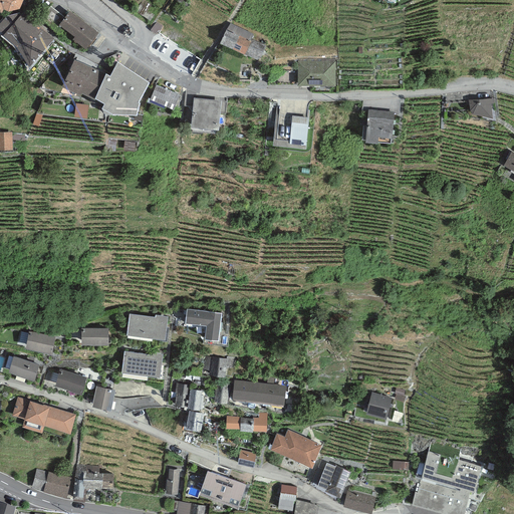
[(22,0),(0,0),(0,10),(1,11),(3,7),(8,10),(20,7),(22,0)]
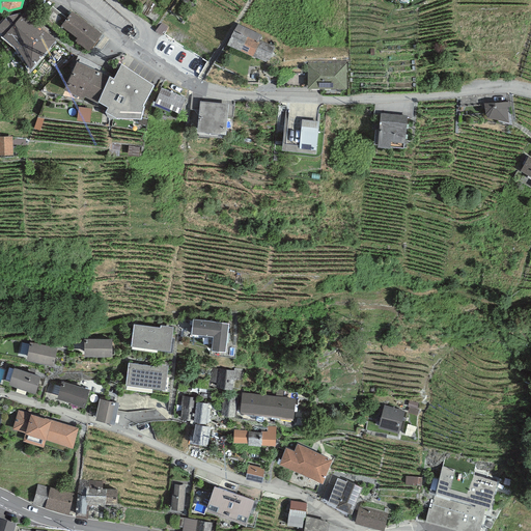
[(66,19),(52,6),(40,19),(55,31),(61,25),(66,19)]
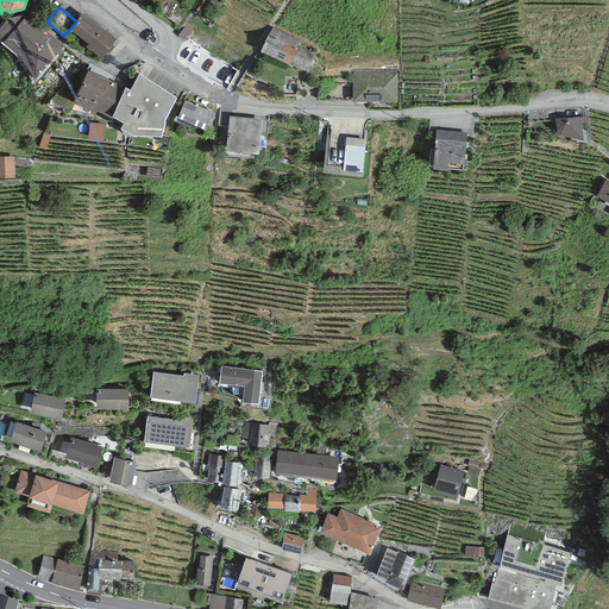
[(82,12),(76,22),(70,29),(88,42),(89,48),(101,58),(117,39),(82,12)]
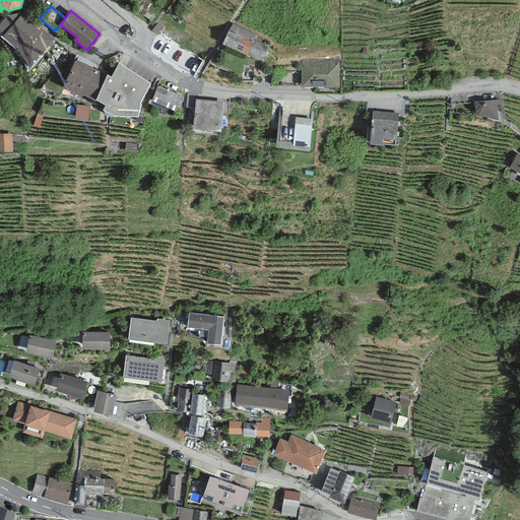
[(31,38),(41,27),(23,11),(6,16),(0,22),(0,30),(3,34),(16,46),(27,35),(31,38)]
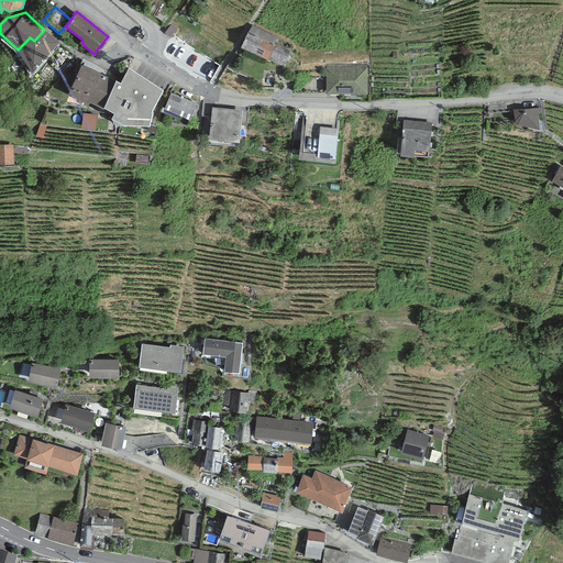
[(277,37),(252,25),(241,46),(284,66),(290,50),(275,43),(277,37)]
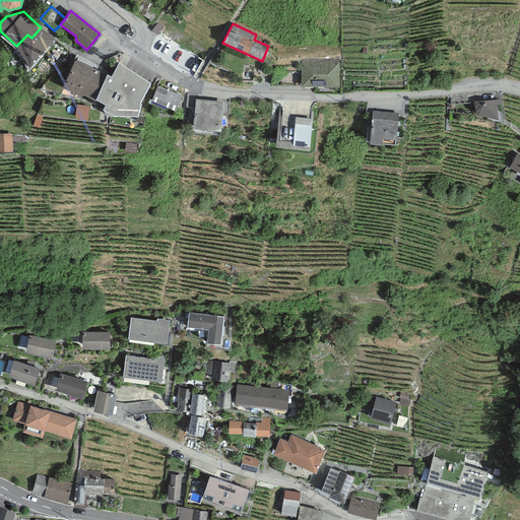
[(159,59),(193,81),(204,64),(171,42),(159,59)]
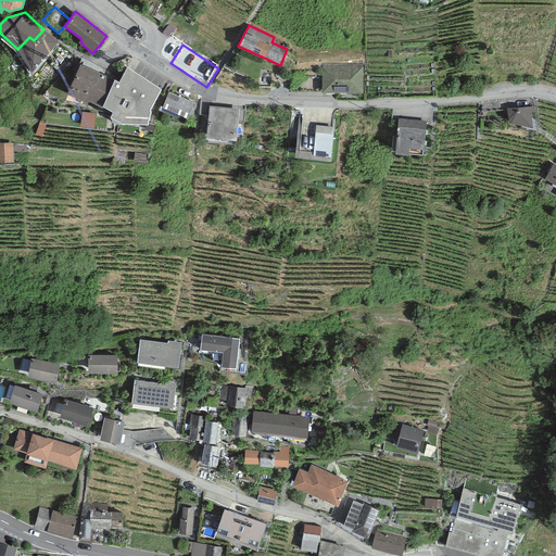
[(321,92),(363,92),(363,63),(321,63),(321,92)]
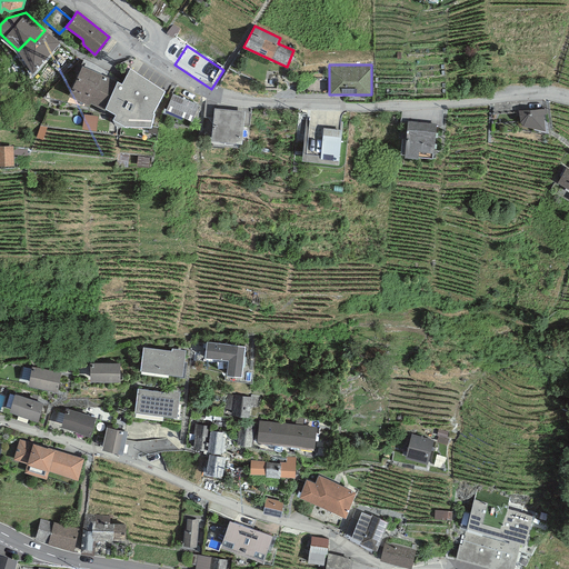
[(117,80),(82,66),(69,96),(89,105),(90,102),(105,109),(106,108),(117,80)]
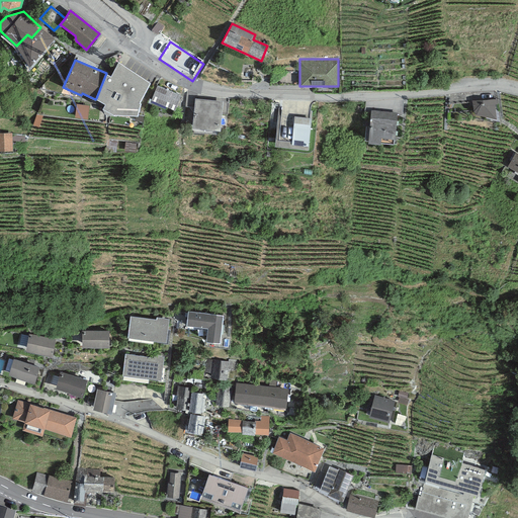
[(110,76),(106,73),(96,98),(105,102),(102,107),(104,108),(104,114),(116,115),(117,113),(138,114),(141,103),(140,102),(150,82),(118,62),(110,76)]
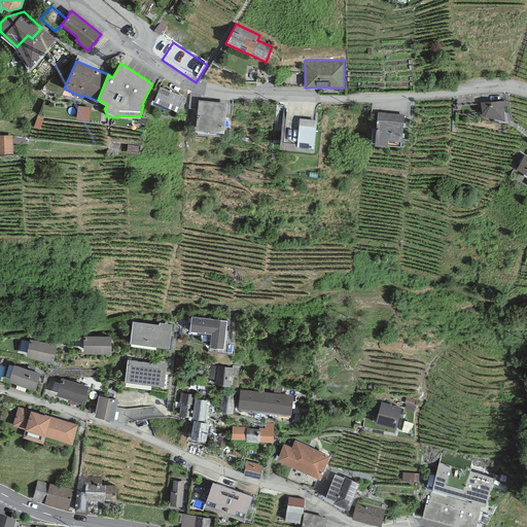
[(184,97),(160,86),(153,101),(177,111),(184,97)]
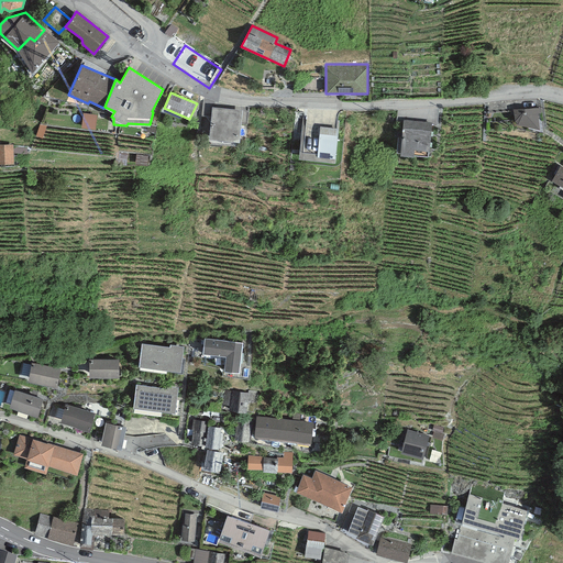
[(242,110),(211,107),(209,138),(239,141),(242,110)]
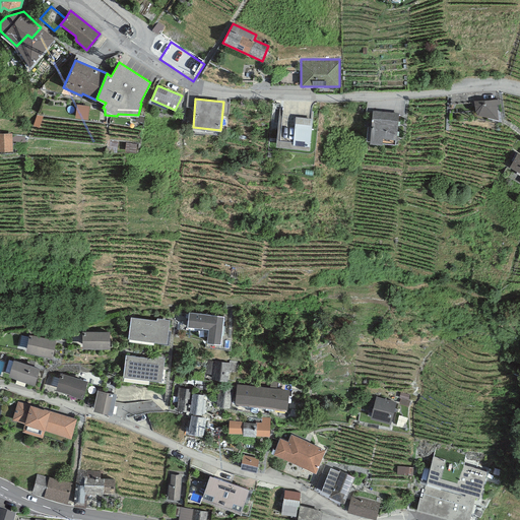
[(500,100),(474,101),(475,111),(478,115),(498,119),(497,105),(500,104),(500,100)]
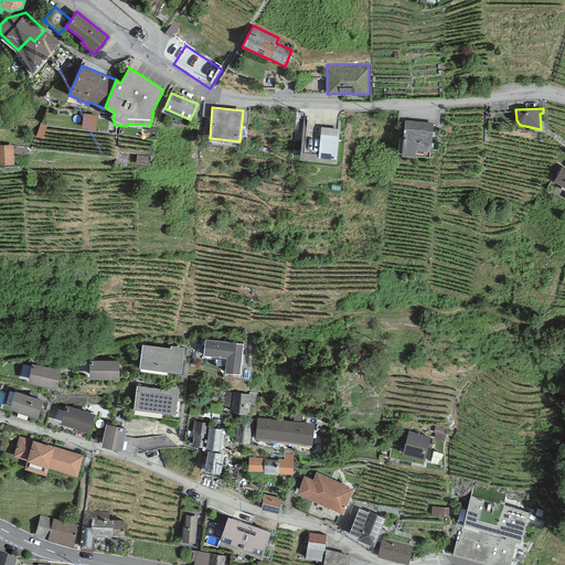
[(97,131),(99,115),(85,113),(83,129),(97,131)]
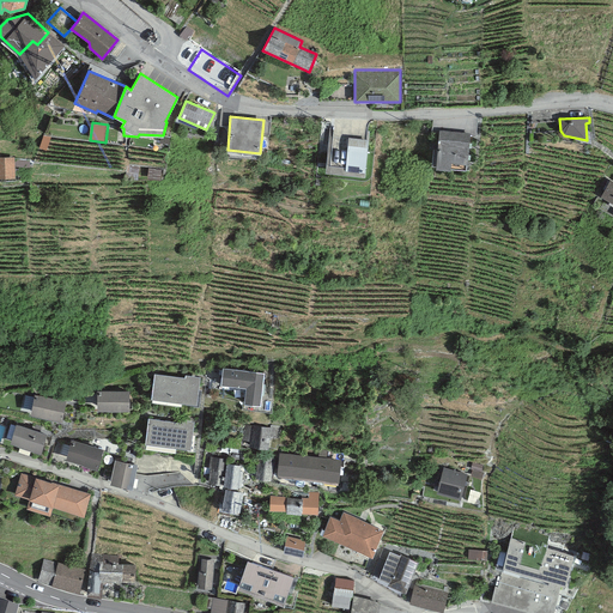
[(469,133),(439,131),(436,168),(450,169),(450,168),(466,169),(469,133)]
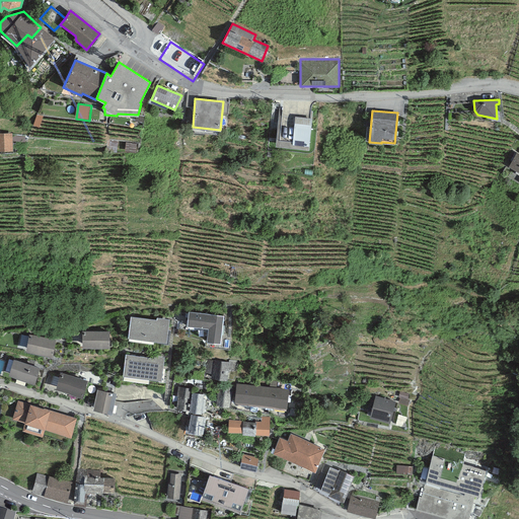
[(311,118),(295,116),(292,143),(308,145),(311,118)]
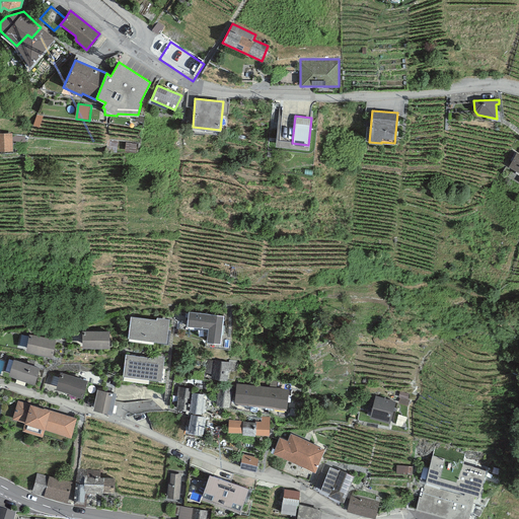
[(0,150),(12,150),(12,133),(0,133),(0,150)]
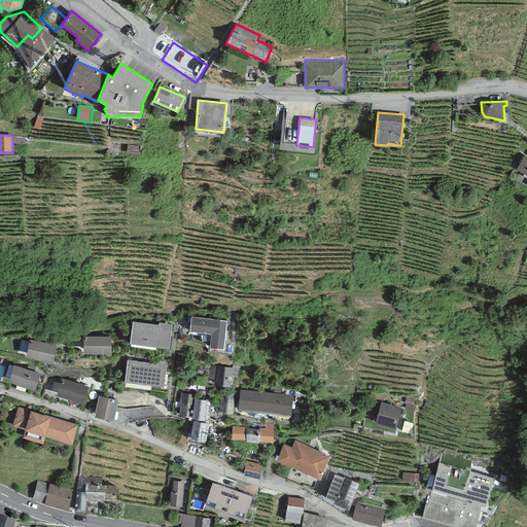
[(526,183),(526,184),(526,183),(526,155),(525,154),(517,169),(526,175),(526,183)]
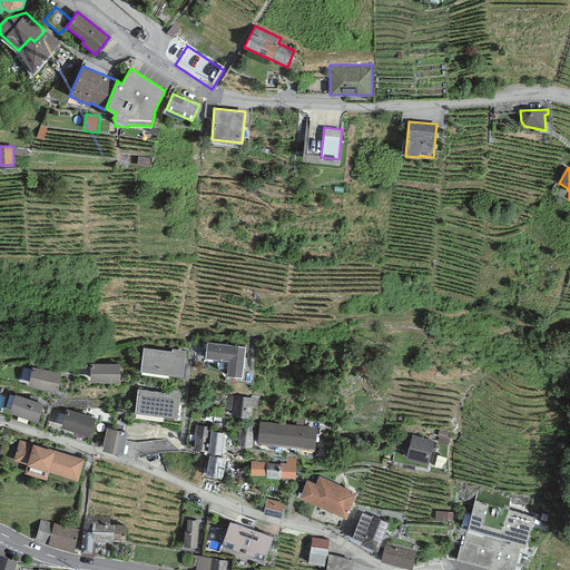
[(248,349),(209,344),(207,360),(231,363),(229,376),(244,377),(248,349)]
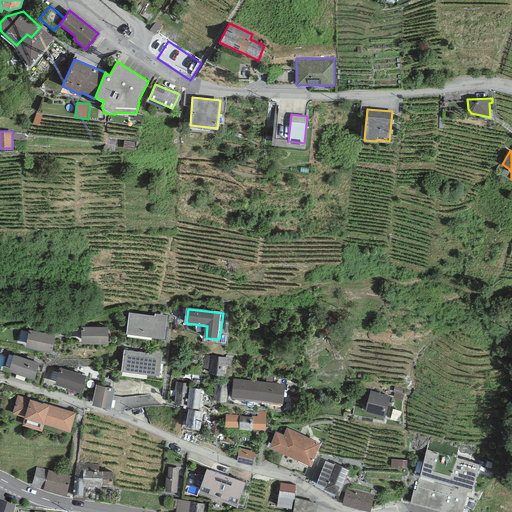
[(131,315),(129,334),(161,338),(163,319),(131,315)]
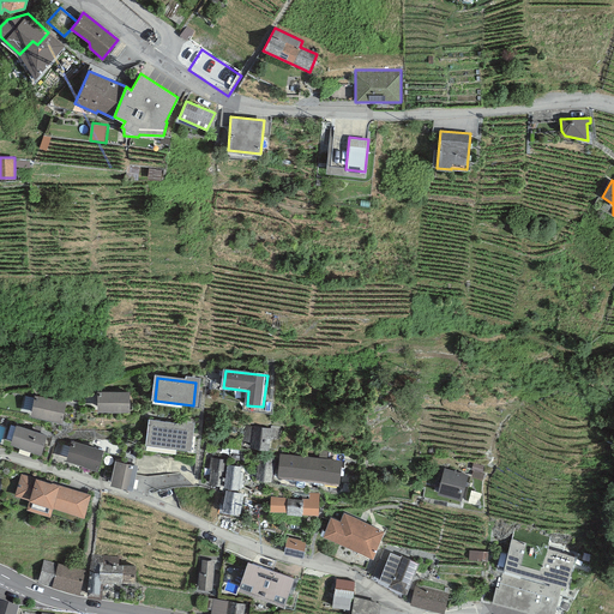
[(102,390),(101,411),(127,414),(130,392),(102,390)]
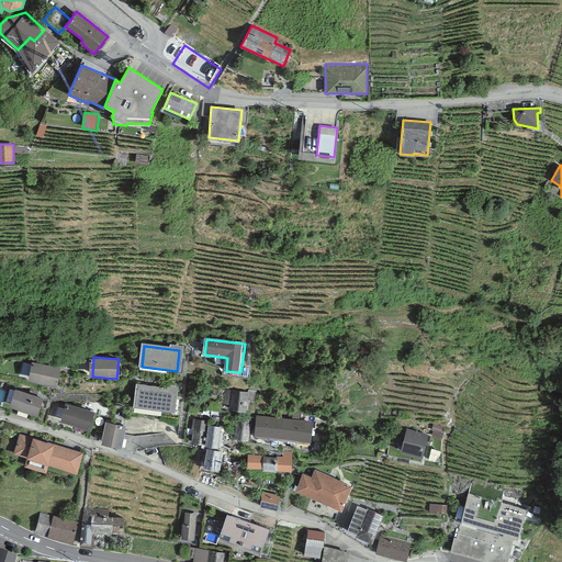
[(32,361),(27,380),(57,386),(60,368),(32,361)]
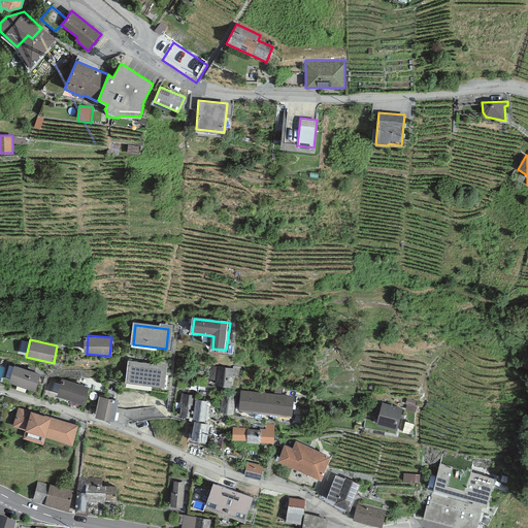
[(130,363),(128,383),(161,387),(164,368),(130,363)]
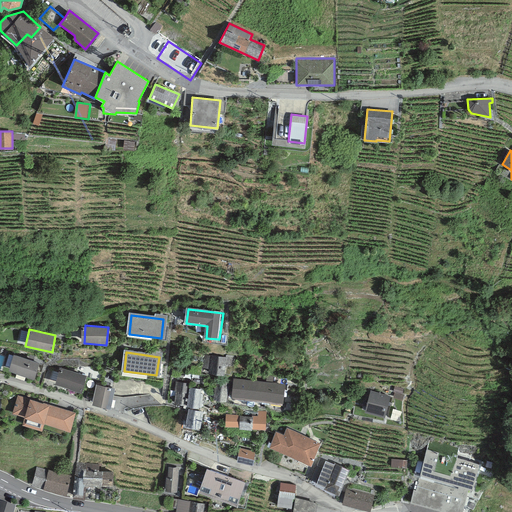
[(12,354),(5,371),(34,382),(40,365),(12,354)]
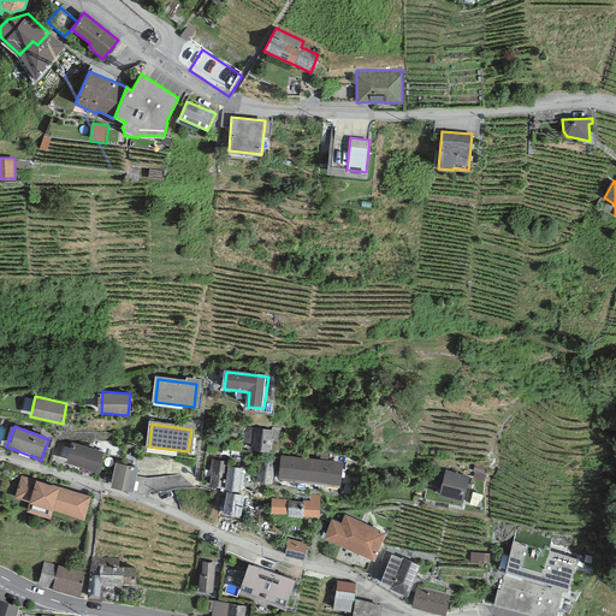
[(283,428),(272,427),(272,430),(253,427),(253,428),(244,428),(242,443),(252,443),(250,450),(271,451),(271,438),(282,439),(283,428)]
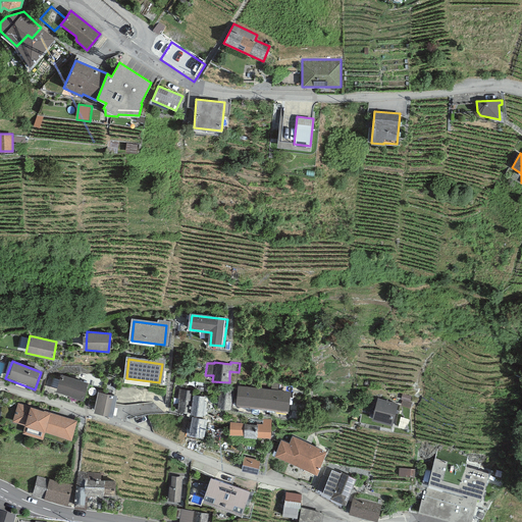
[(62,374),(57,395),(82,401),(87,380),(62,374)]
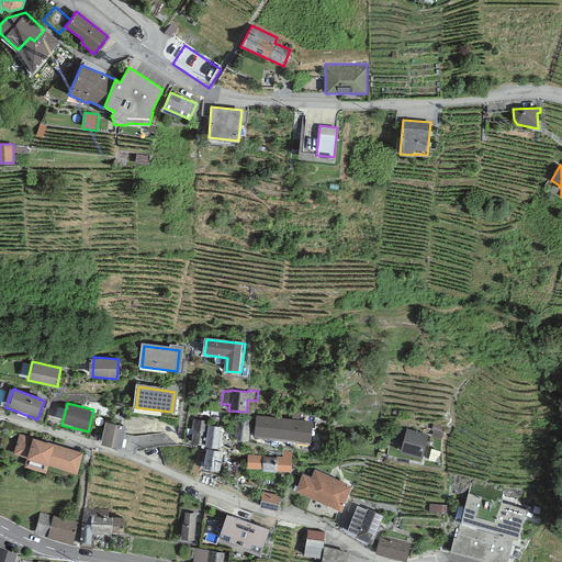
[(237,414),(234,438),(248,440),(251,416),(237,414)]
